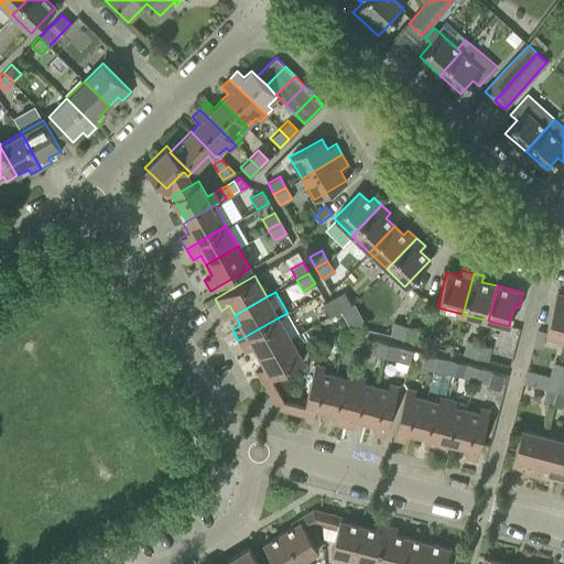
[(344,292),(333,299),(339,311),(350,304),(344,292)]
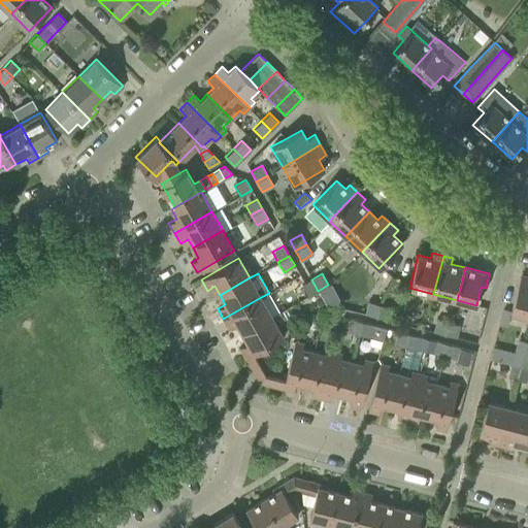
[(510,312),(527,317),(527,276),(527,277),(527,281),(520,278),(510,312)]
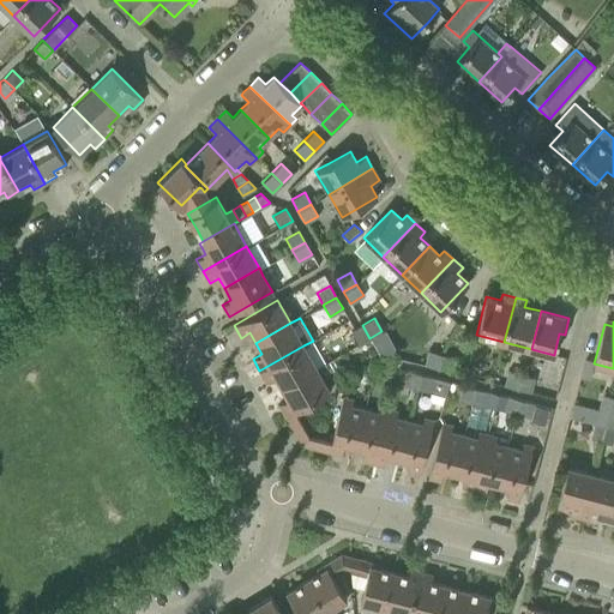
[(369,338),(362,325),(351,331),(359,344),(369,338)]
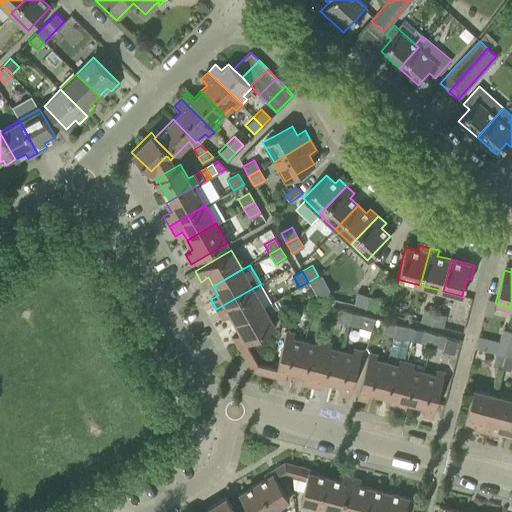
[(229,315),(235,324),(264,307),(253,288),(216,309),(222,319),(229,315)]
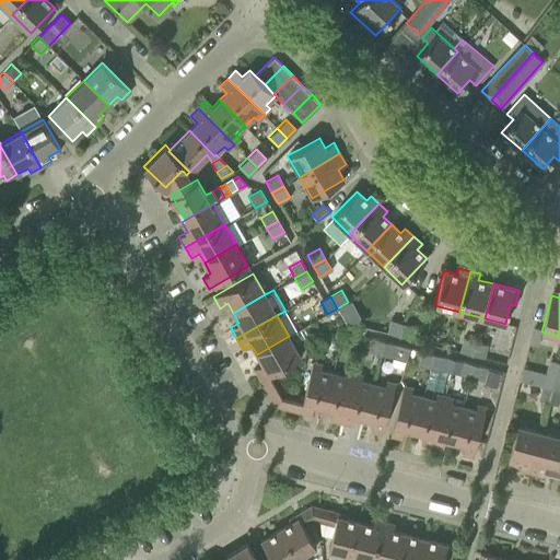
[(387,333),(399,336),(403,323),(391,319),(387,333)]
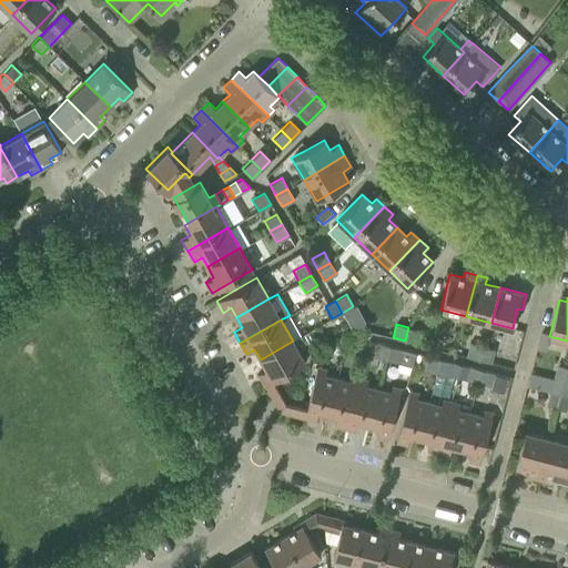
[(347,340),(359,343),(363,330),(351,326),(347,340)]
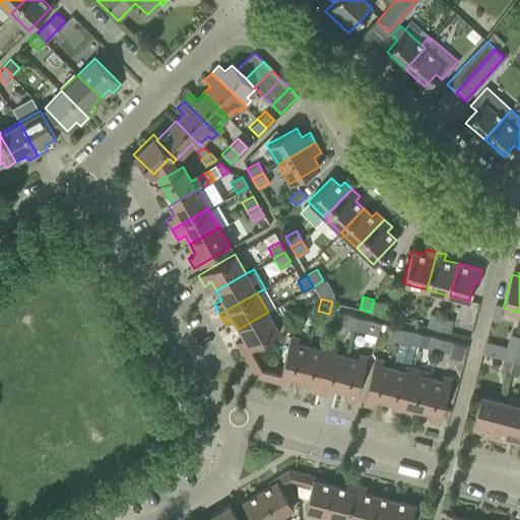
[(374,300),(371,312),(381,315),(385,303),(374,300)]
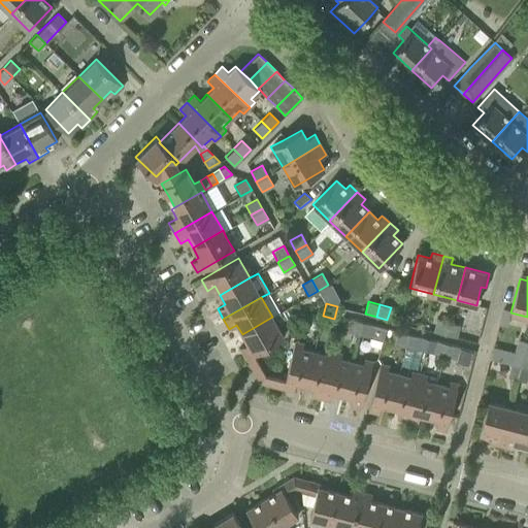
[(254,354),(284,336),(272,317),(242,334),(248,343),(239,348),(253,371),(261,367),(254,354)]
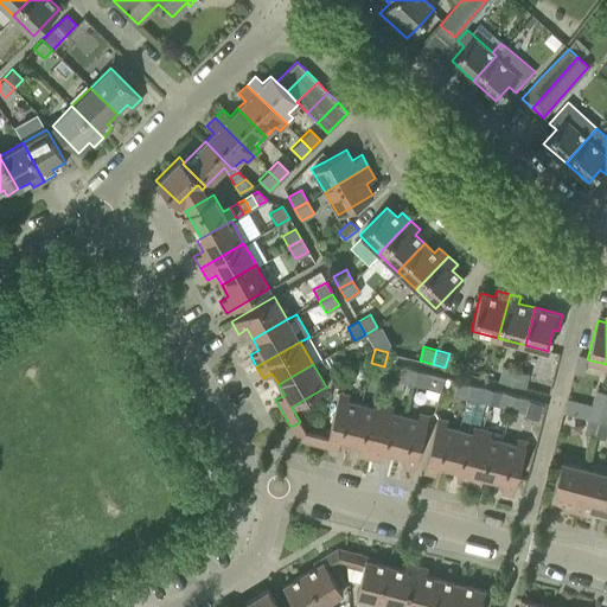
[(400,381),(413,384),(416,370),(403,366),(400,381)]
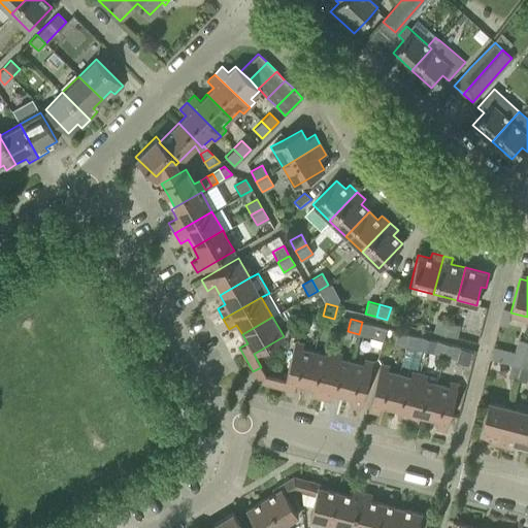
[(433,331),(444,334),(448,322),(436,319),(433,331)]
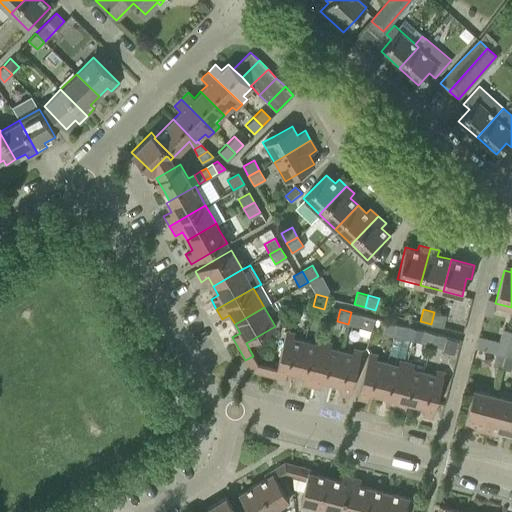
[(351,312),(348,324),(359,326),(362,314),(351,312)]
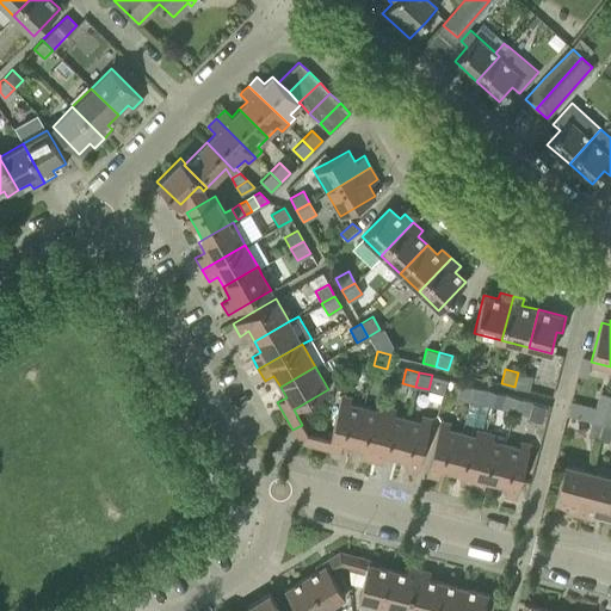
[(518,372),(514,387),(528,390),(531,376),(518,372)]
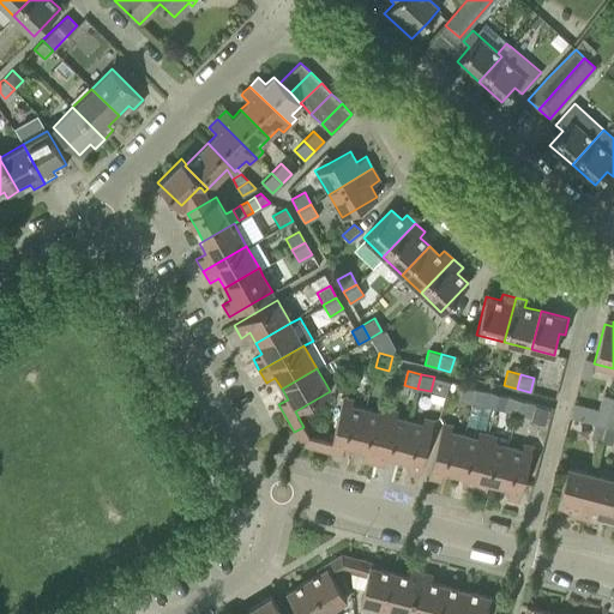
[(459,399),(471,402),(476,387),(463,385),(459,399)]
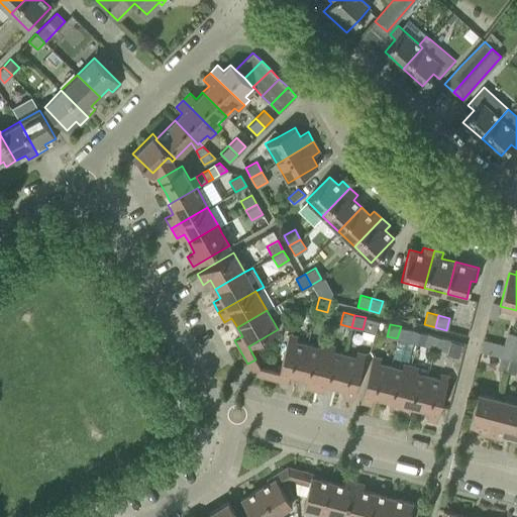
[(401,326),(397,338),(408,341),(411,329),(401,326)]
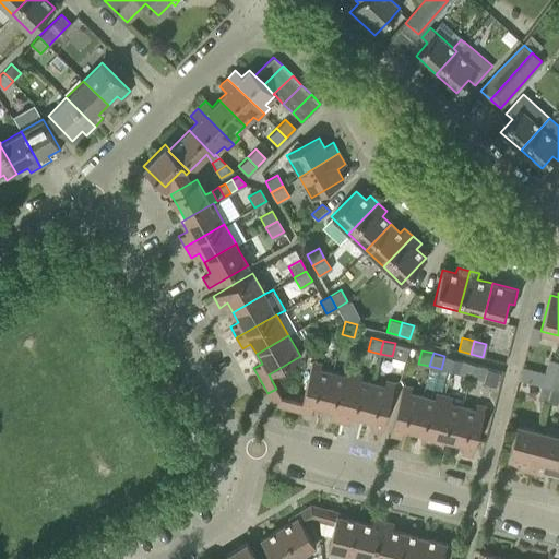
[(459,373),(471,377),(474,364),(462,360),(459,373)]
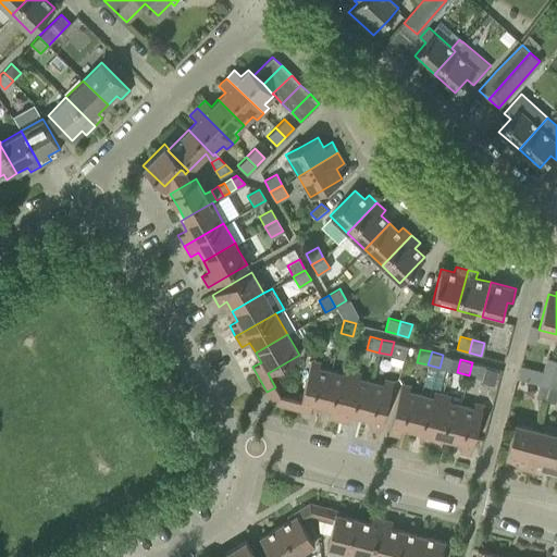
[(320,406),(330,370),(318,368),(320,362),(311,360),(300,399),(280,395),(273,404),(309,412),(311,404),(320,406)]
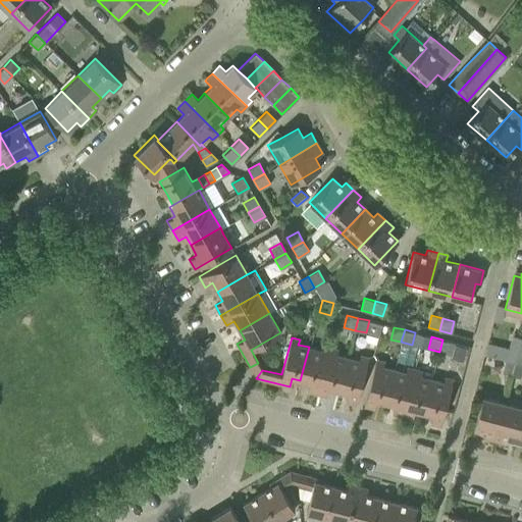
[(442,340),(439,352),(451,355),(454,343),(442,340)]
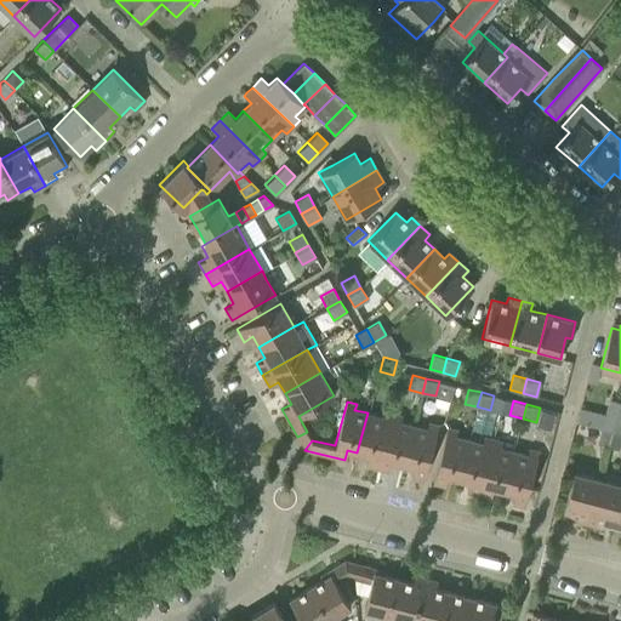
[(542,408),(539,419),(551,422),(553,411),(542,408)]
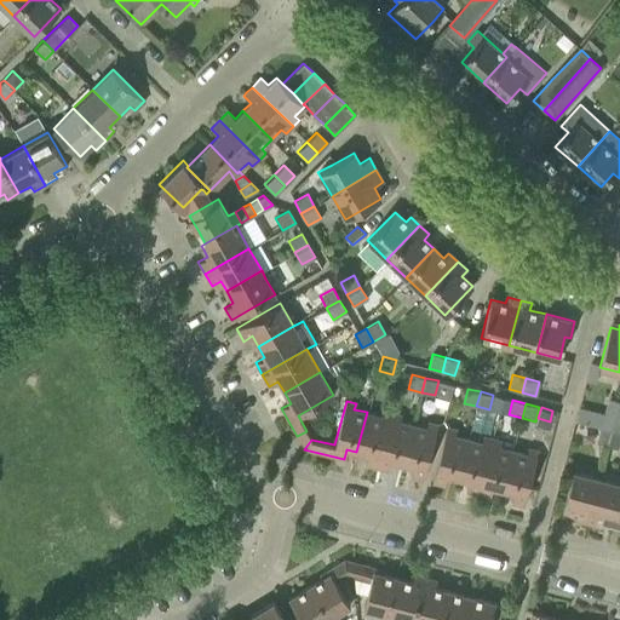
[(365,465),(377,468),(391,413),(383,411),(380,415),(367,412),(356,452),(368,454),(365,465)]
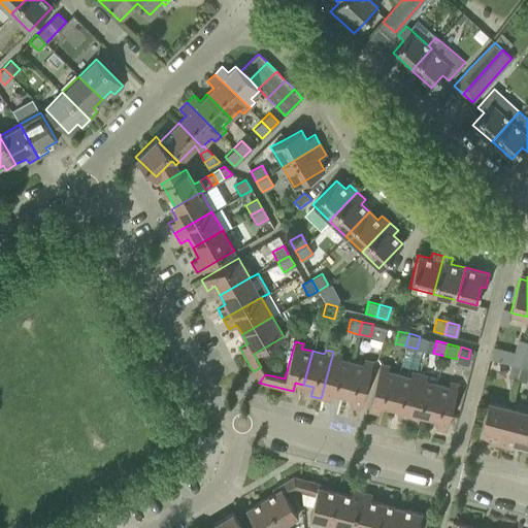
[(333,392),(342,395),(352,361),(340,358),(341,354),(333,352),(321,398),(331,401),(333,392)]
